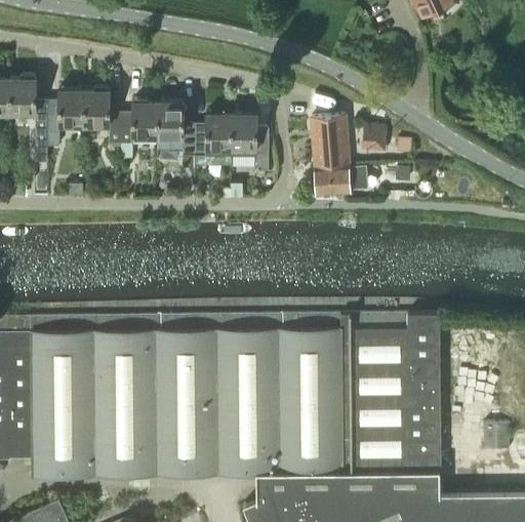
[(413,0),(421,17),(455,1),(454,0),(413,0)]
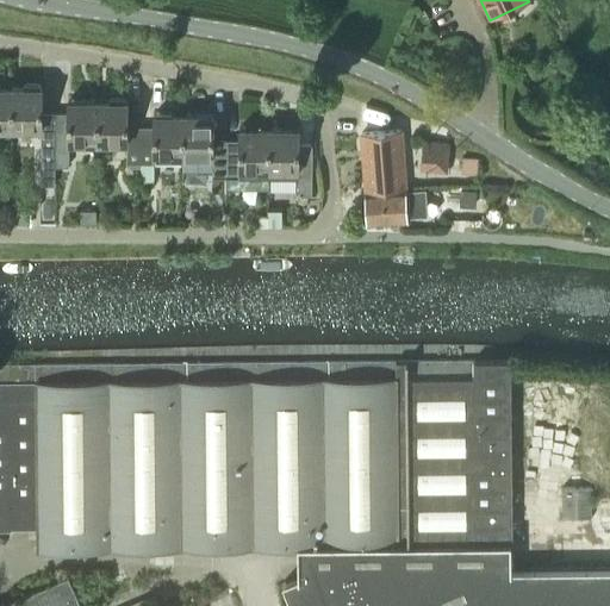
[(12,92),(12,131),(41,131),(41,152),(55,154),(55,119),(41,119),(42,92),(39,92),(39,88),(25,88),(25,92),(12,92)]
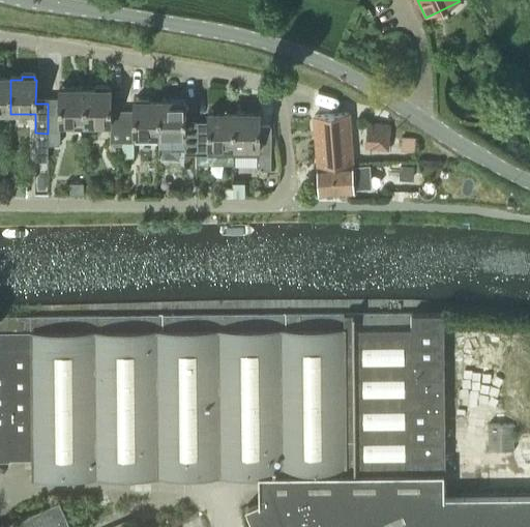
[(0,113),(10,114),(10,80),(0,79),(0,113)]
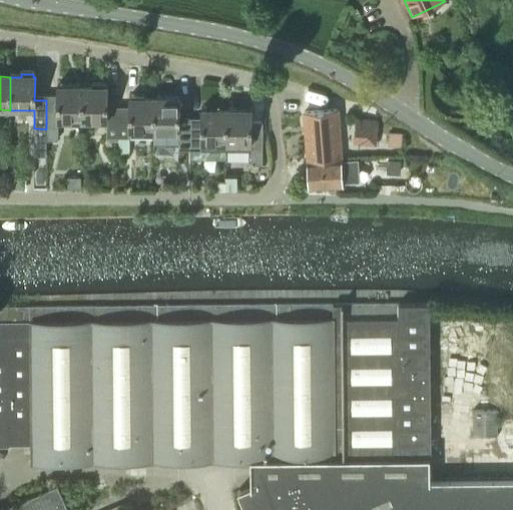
[(46,100),(46,129),(46,141),(57,141),(57,122),(82,122),(82,88),(71,88),(71,85),(58,84),(58,88),(57,88),(57,100),(46,100)]
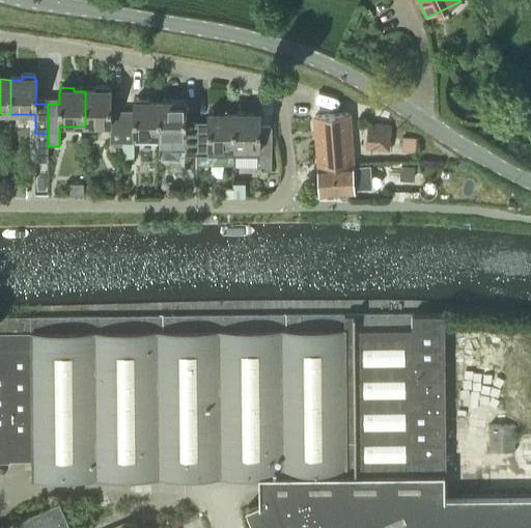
[(85,91),(85,127),(110,127),(110,144),(122,145),(122,115),(110,115),(111,91),(110,91),(110,88),(96,88),(96,91),(85,91)]
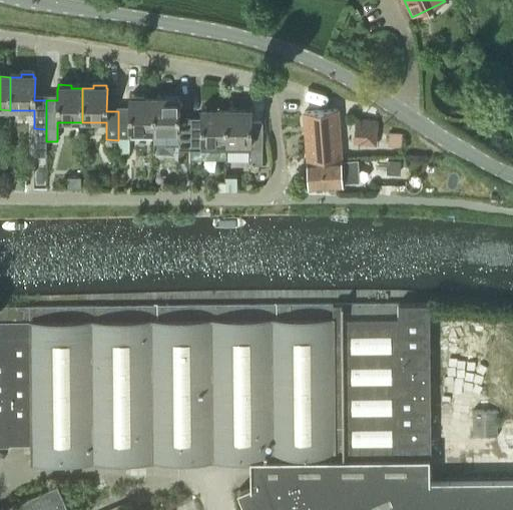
[(118,111),(118,140),(118,154),(128,154),(129,133),(153,133),(154,99),(142,99),(142,96),(130,96),(130,99),(129,99),(128,111),(118,111)]
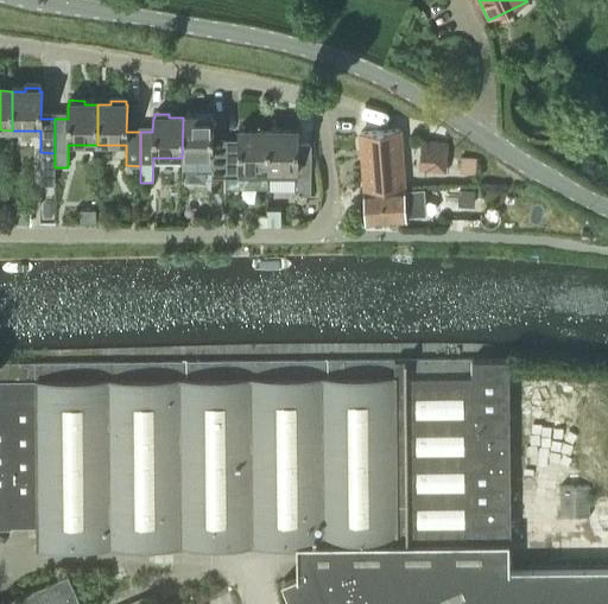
[(182,158),(182,172),(211,172),(211,179),(226,179),(226,146),(211,145),(213,119),(210,118),(210,114),(195,114),(195,118),(183,118),(182,158)]
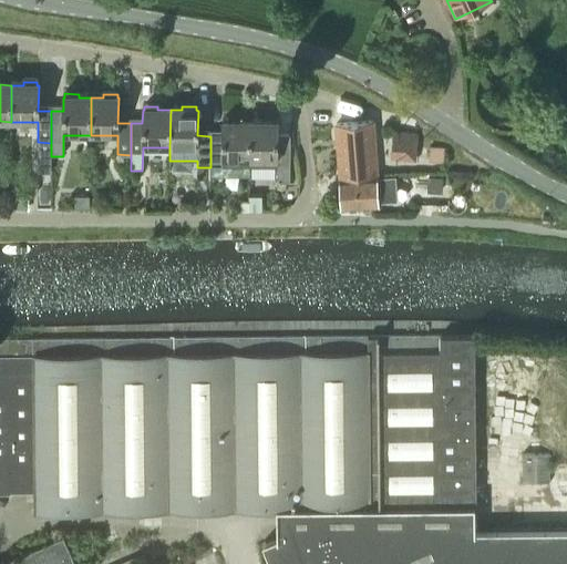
[(210,136),(210,167),(222,168),(222,159),(250,160),(250,122),(238,122),(238,119),(224,119),(224,122),(223,122),(223,136),(210,136)]
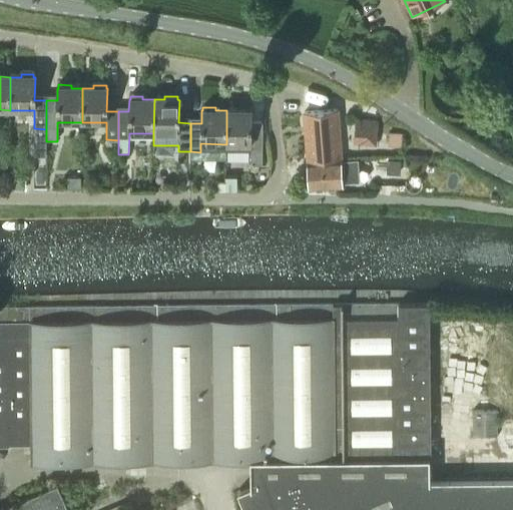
[(226,110),(226,144),(250,144),(250,167),(262,167),(263,128),(251,127),(251,111),(249,111),(249,108),(237,107),(236,111),(226,110)]
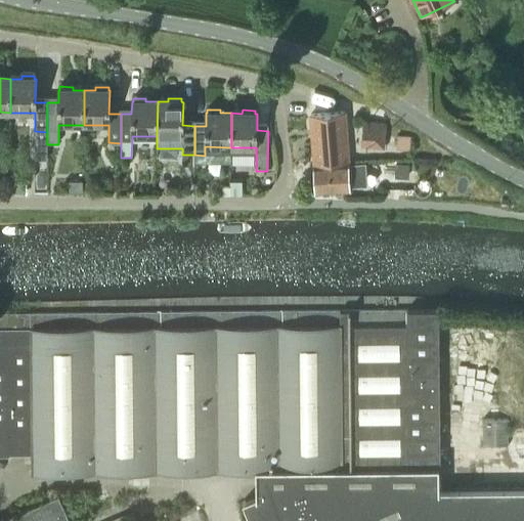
[(344,115),(311,117),(317,196),(351,193),(350,188),(358,188),(356,167),(349,167),(344,115)]
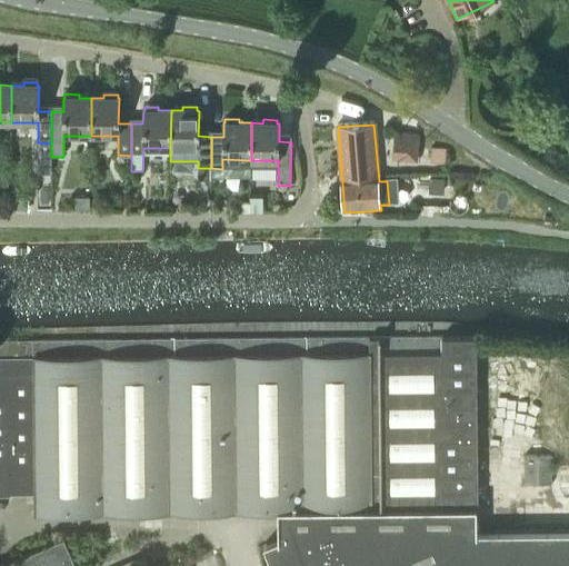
[(407,135),(403,161),(417,162),(419,136),(407,135)]
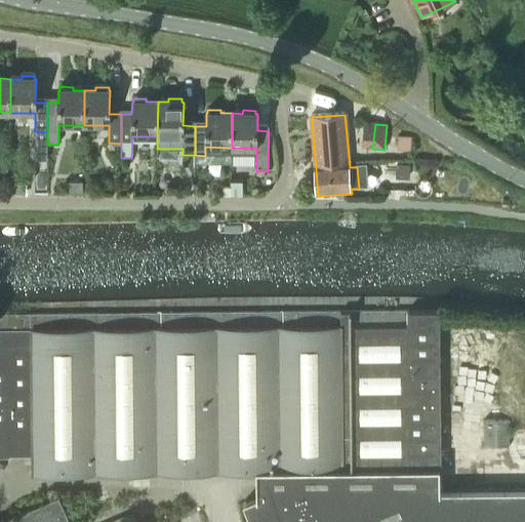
[(411,139),(397,138),(396,151),(411,152),(411,139)]
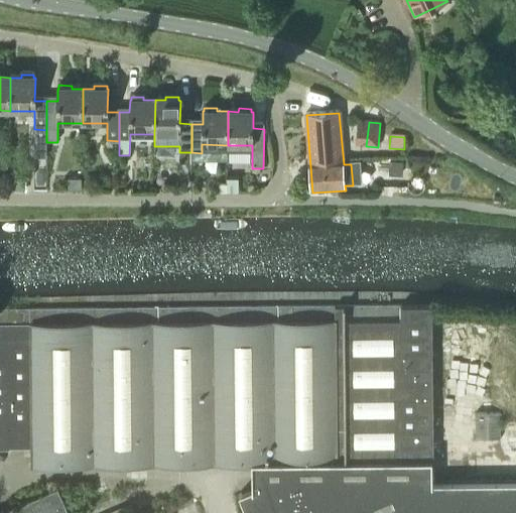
[(389,177),(403,177),(403,163),(389,163),(389,177)]
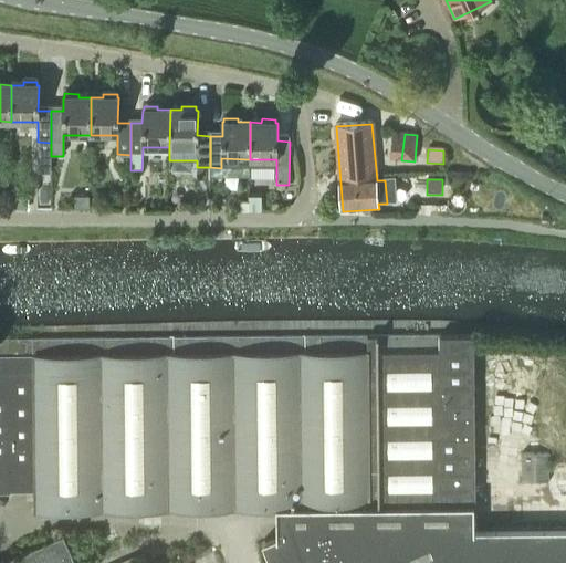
[(88,198),(74,198),(75,211),(88,211),(88,198)]
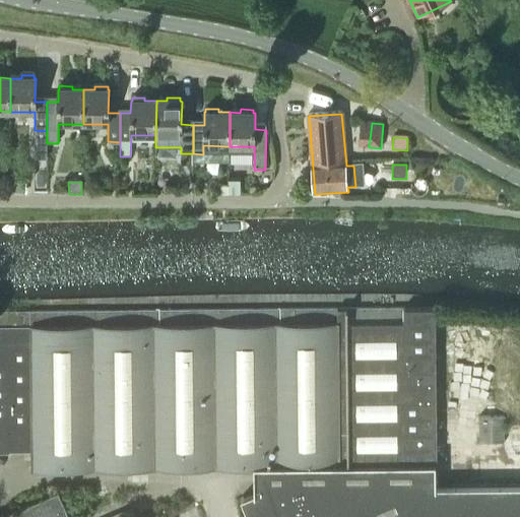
[(228,186),(219,186),(219,196),(240,196),(240,182),(228,183),(228,186)]
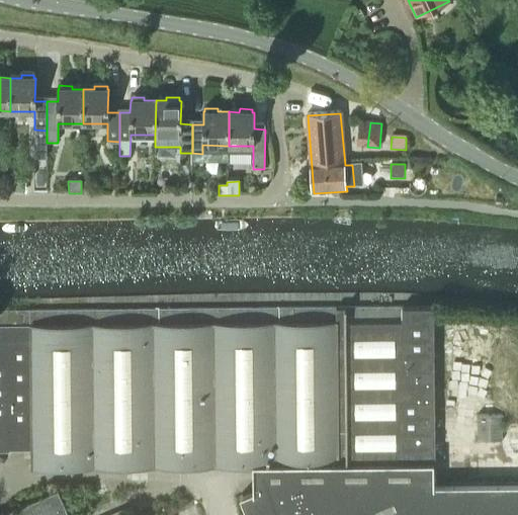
[(502,442),(502,417),(477,417),(478,443),(502,442)]
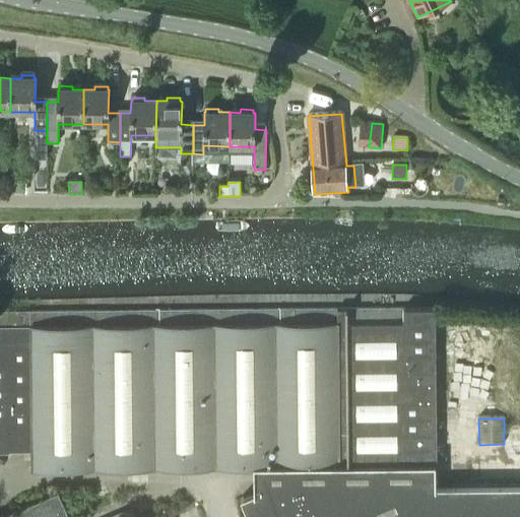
[(331,516),(311,473),(254,467),(254,494),(242,499),(248,516),(519,516),(519,513),(510,516),(331,516)]
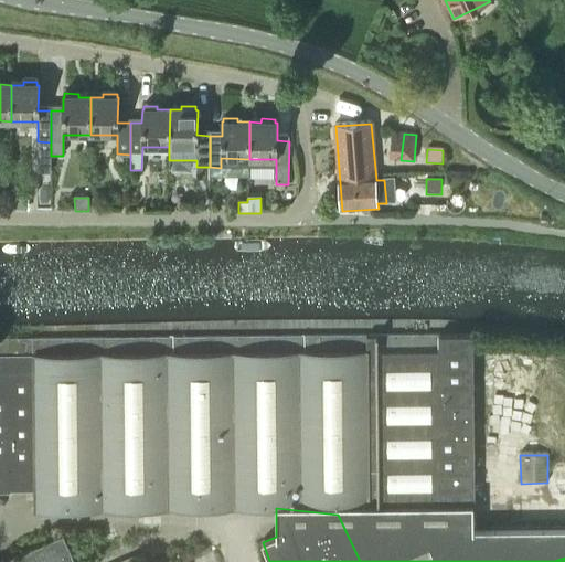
[(74,561),(63,538),(11,561),(74,561)]
